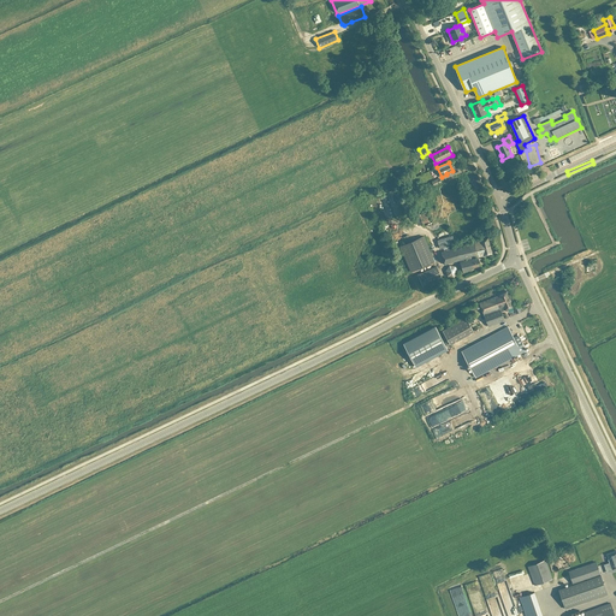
[(424,237),(400,247),(410,272),(434,261),(424,237)]
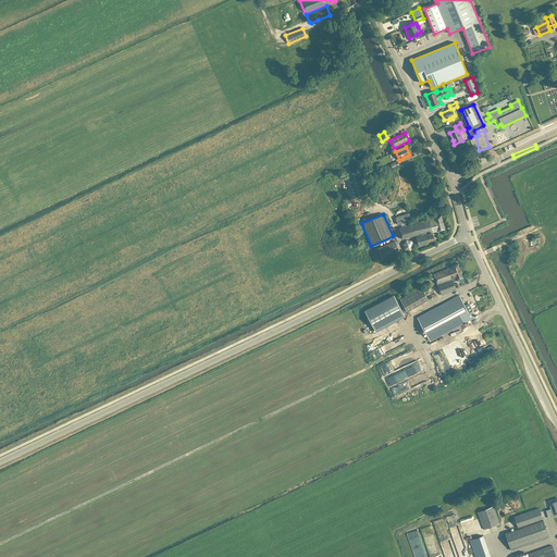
[(429,219),(429,220),(398,229),(401,239),(415,236),(431,233),(416,237),(419,246),(435,242),(432,233),(445,230),(441,215),(429,219)]
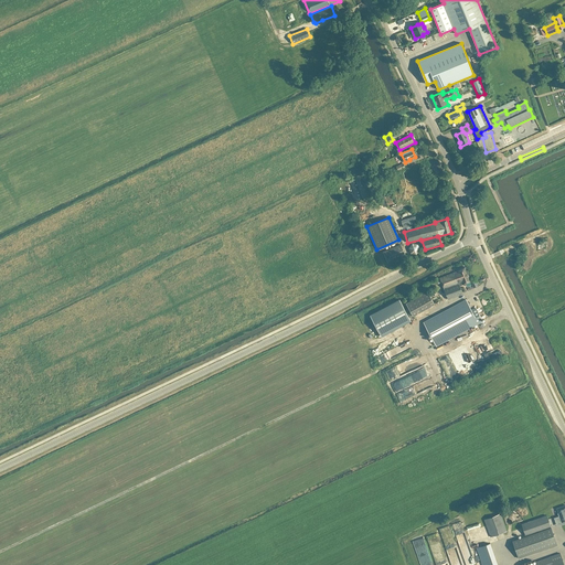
[(411,245),(413,252),(422,249),(419,242),(411,245)]
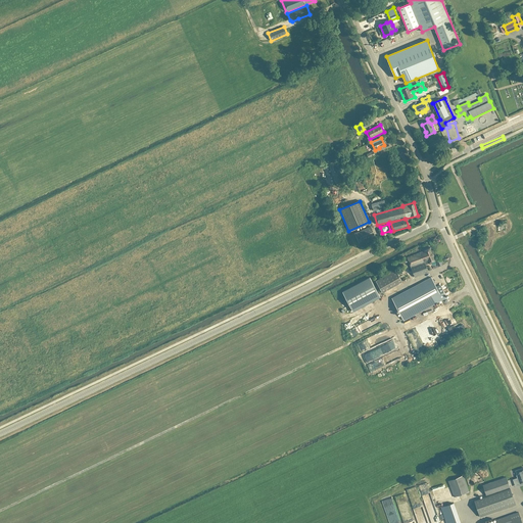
[(354,234),(359,243),(375,236),(371,227),(354,234)]
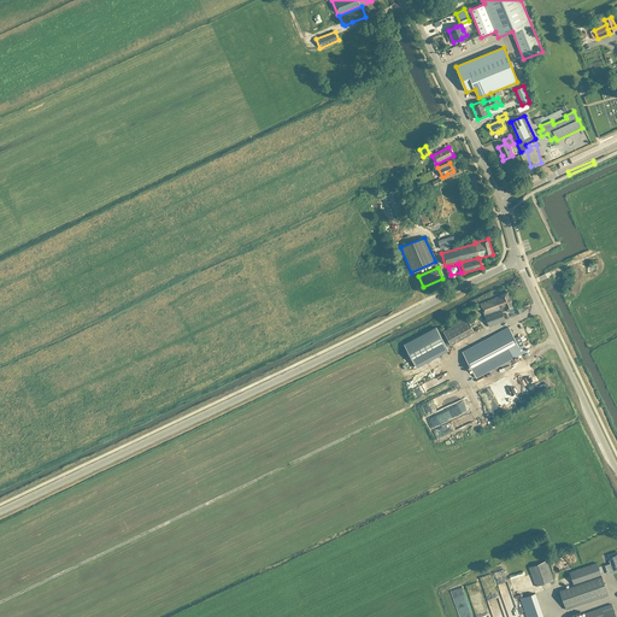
[(574,292),(569,283),(563,286),(568,295),(574,292)]
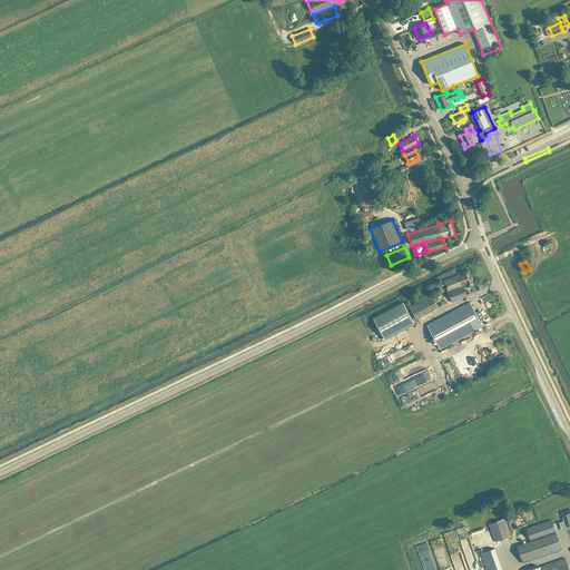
[(462,273),(462,274),(443,281),(448,292),(463,285),(464,287),(468,286),(468,287),(474,284),(469,269),(462,273)]
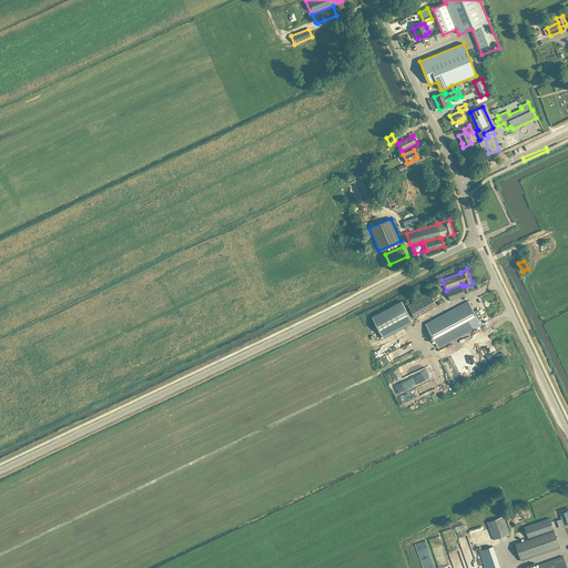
[(450,302),(465,295),(462,285),(446,292),(450,302)]
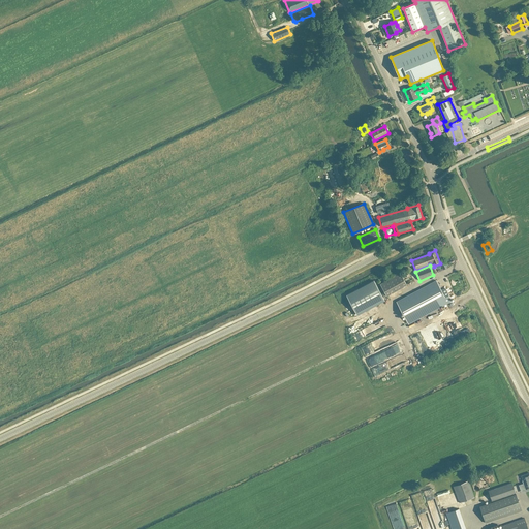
[(379,284),(386,297),(406,285),(400,273),(379,284)]
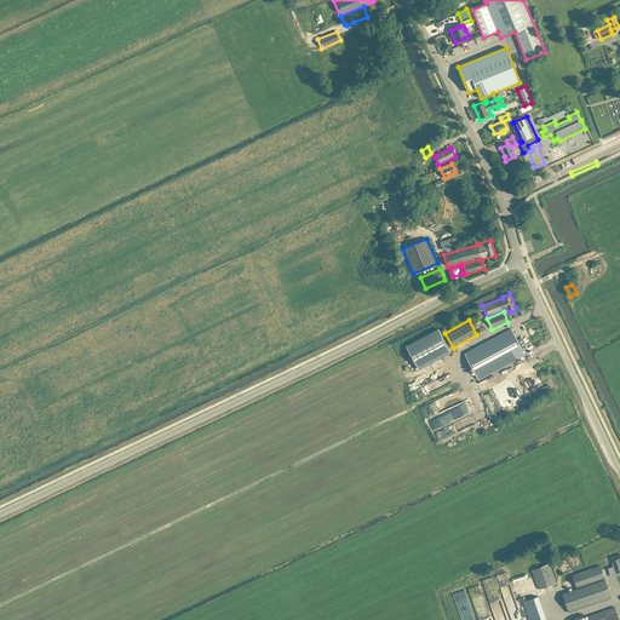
[(451,352),(438,328),(406,345),(418,369),(451,352)]
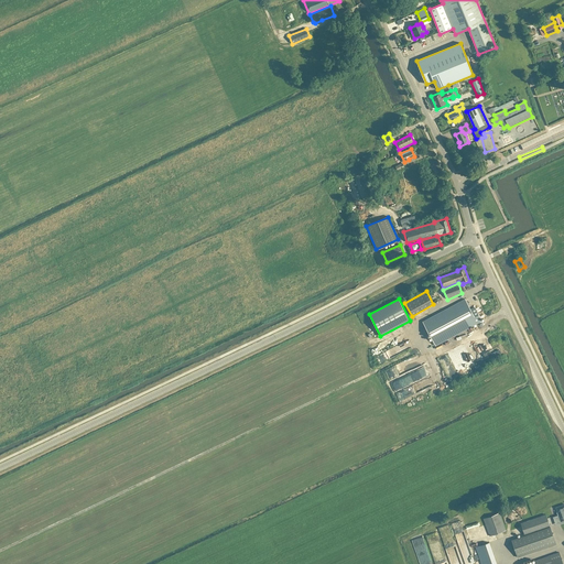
[(475,307),(470,310),(465,300),(423,322),(435,345),(481,321),(475,307)]
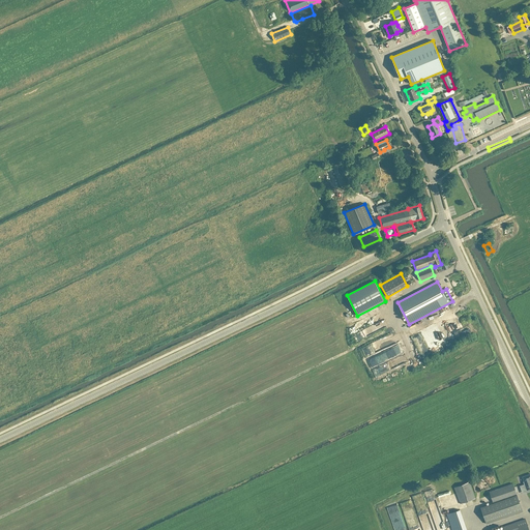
[(466,328),(460,315),(453,317),(459,328),(458,328),(460,331),(466,328)]
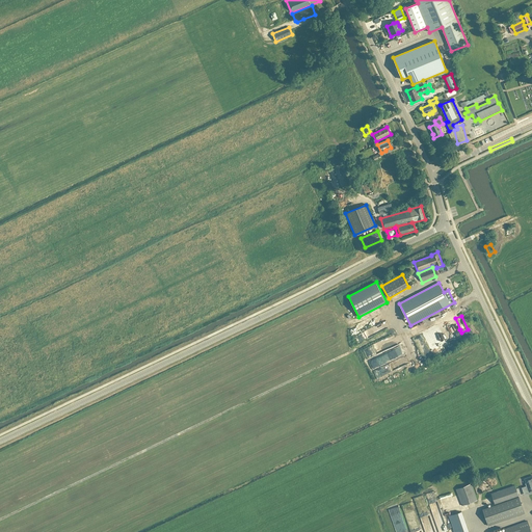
[(356,333),(358,338),(377,329),(375,325),(356,333)]
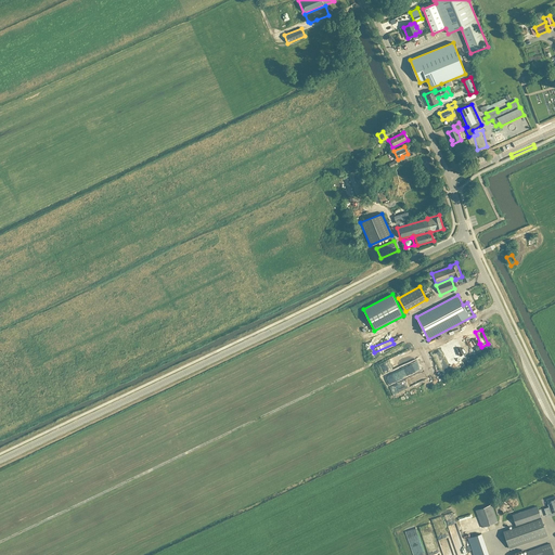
[(381,361),(383,365),(395,361),(394,357),(381,361)]
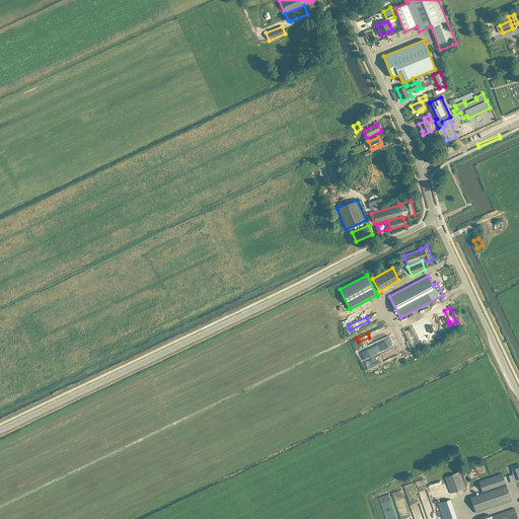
[(368,367),(401,352),(399,347),(396,348),(391,335),(373,343),(365,346),(363,343),(359,345),(368,367)]
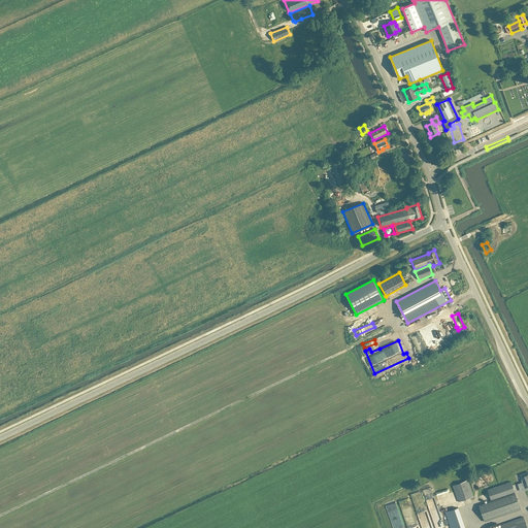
[(453,486),(458,502),(473,497),(467,481),(453,486)]
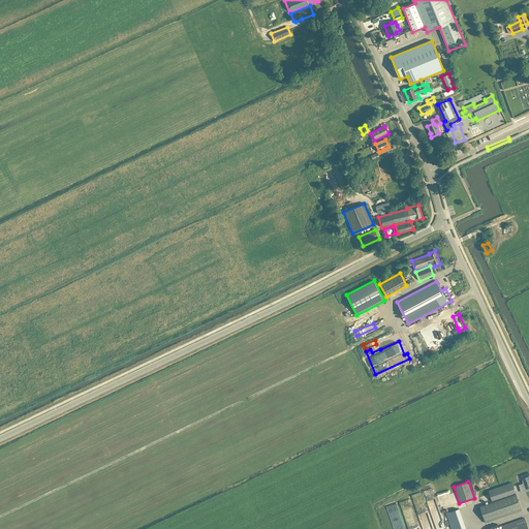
[(521,510),(515,492),(511,483),(488,491),(492,502),(479,506),(485,523),(521,510)]
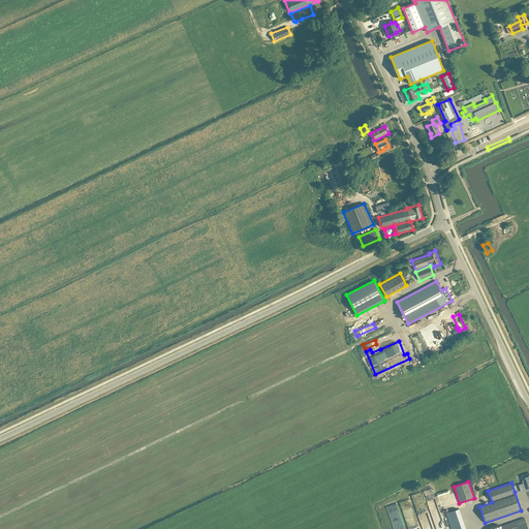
[(403,508),(406,508),(406,510),(412,510),(410,498),(401,499),(403,508)]
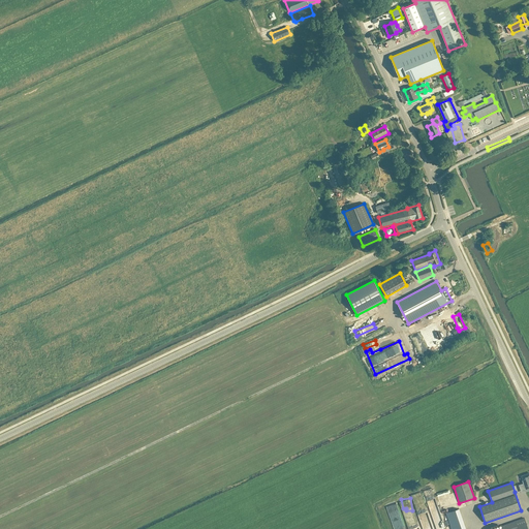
[(446,514),(450,528),(465,528),(459,509),(446,514)]
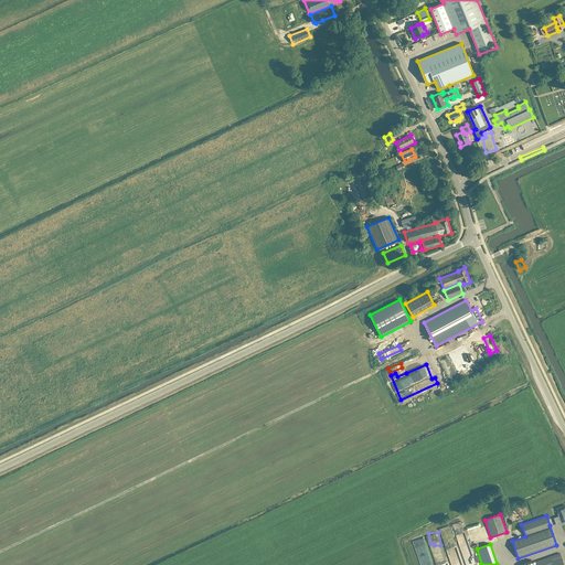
[(563,564),(560,553),(537,561),(539,563),(533,564),(563,564)]
